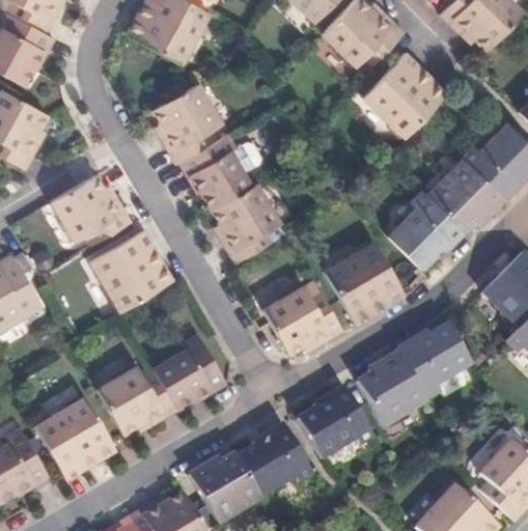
[(11,0),(5,12),(47,35),(65,0),(11,0)]
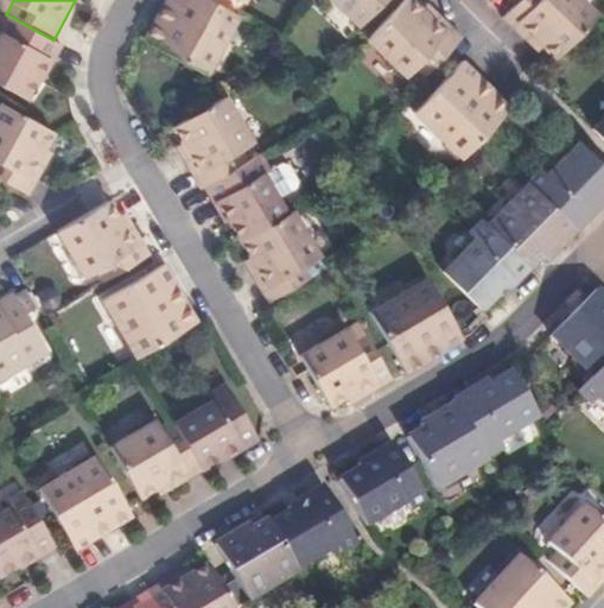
[(227,10),(208,0),(169,0),(159,17),(151,32),(146,40),(207,74),(237,17),(227,10)]
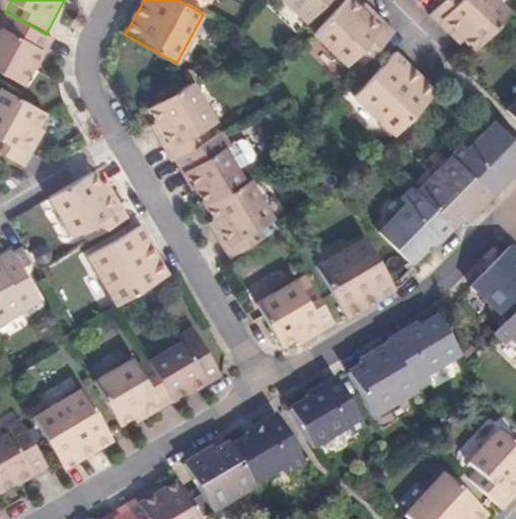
[(177,0),(194,8),(198,0),(203,0),(209,3),(210,0),(177,0)]
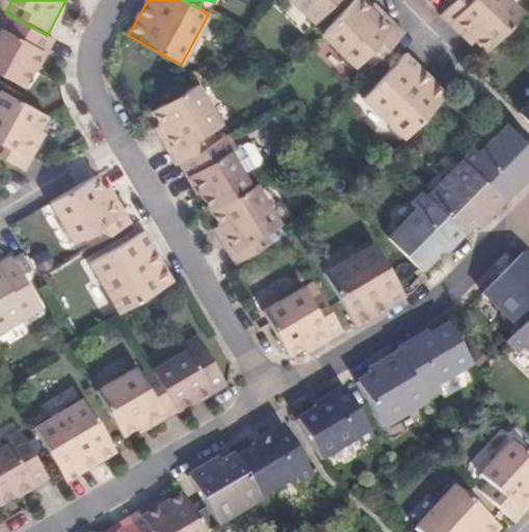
[(296,0),(319,21),(339,0),(296,0)]
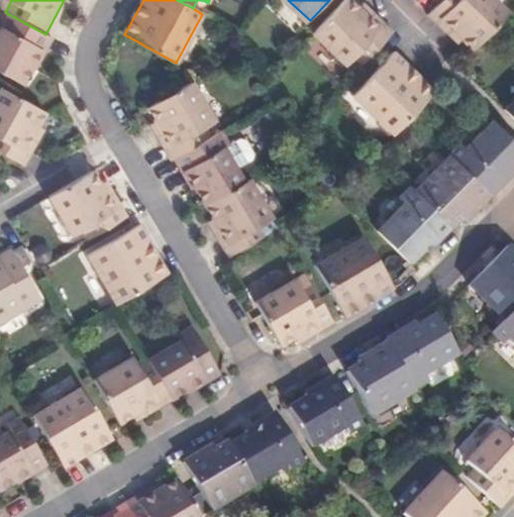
[(360,7),(351,0),(344,0),(313,33),(346,65),(353,58),(363,66),(384,42),(394,32),(373,11),(364,2),(360,7)]
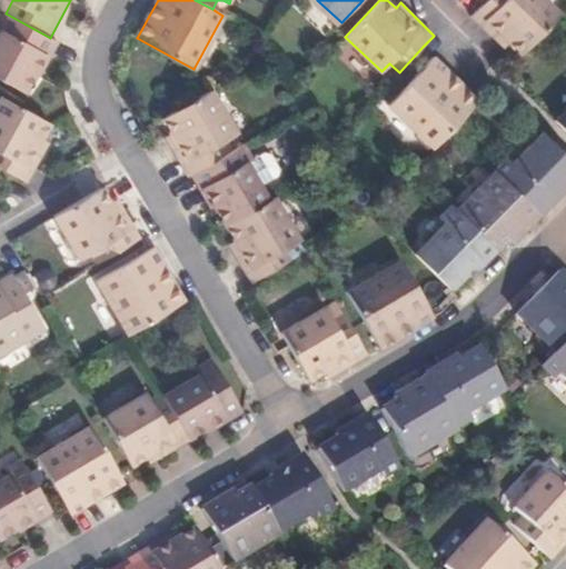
[(490,0),(486,6),(475,18),(487,31),(502,46),(506,41),(523,57),(549,29),(563,16),(546,0),(490,0)]
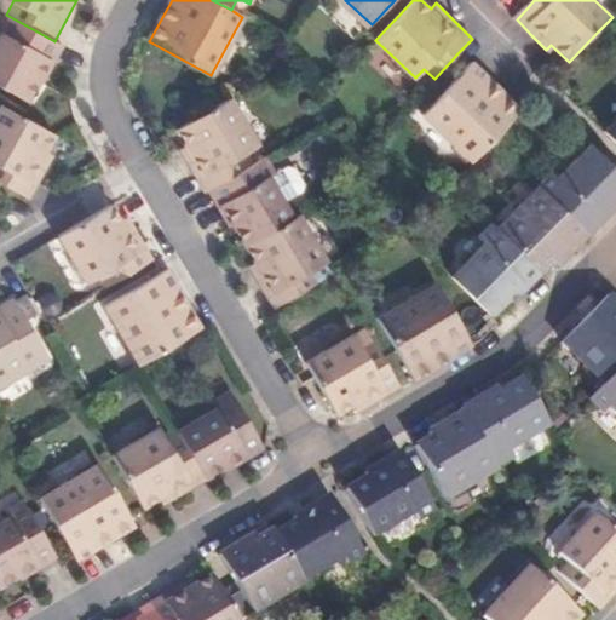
[(55,41),(6,15),(0,24),(0,32),(5,35),(0,44),(0,87),(30,104),(42,81),(45,82),(50,72),(65,46),(55,41)]
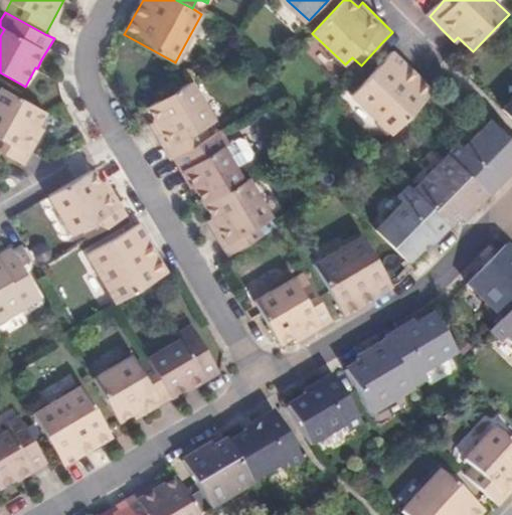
[(403,62),(392,52),(351,96),(392,136),(410,118),(435,93),(422,80),(403,62)]
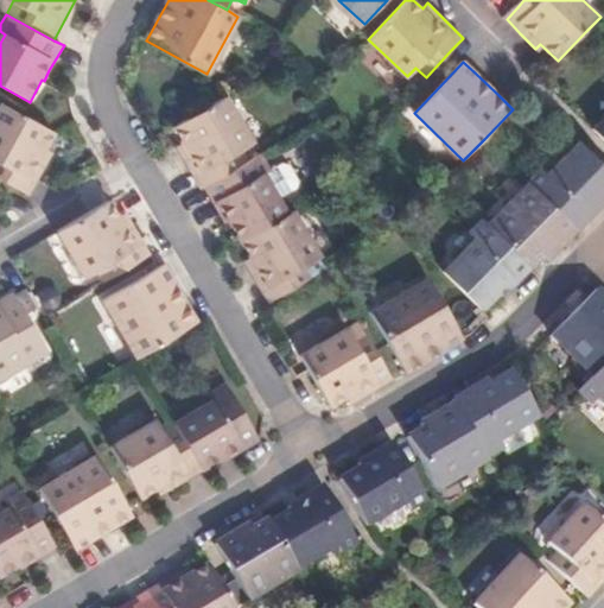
[(252,143),(224,97),(175,127),(184,143),(178,146),(185,158),(190,166),(202,187),(205,185),(250,158),(245,147),(252,143)]
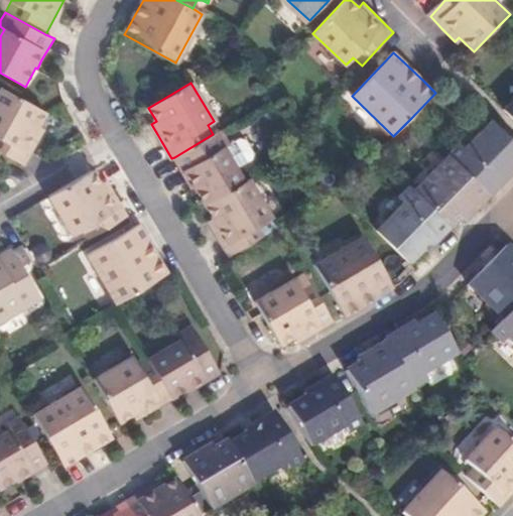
[(0,151),(26,166),(46,129),(40,126),(47,112),(21,99),(3,88),(0,94),(0,151)]
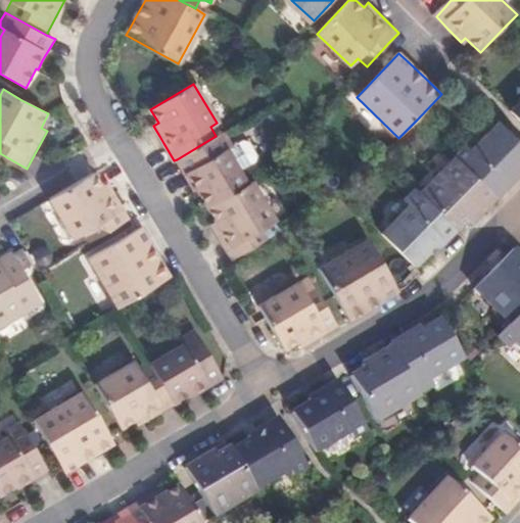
[(519,101),(511,110),(519,119),(519,101)]
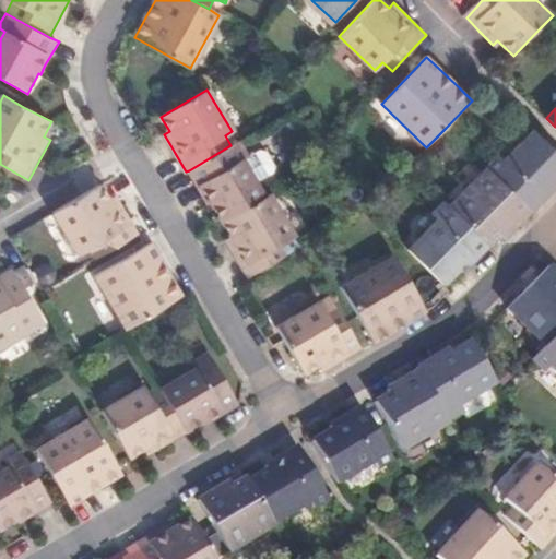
[(499,157),(488,169),(530,211),(546,195),(555,186),(555,180),(555,152),(534,131),(504,163),(499,157)]
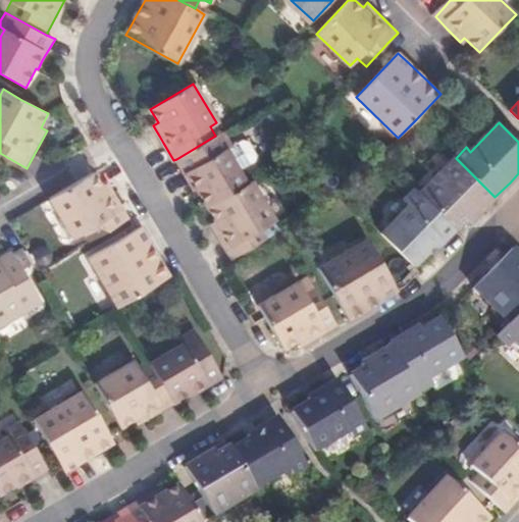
[(226,129),(215,136),(176,159),(187,176),(193,188),(196,186),(209,208),(249,184),(226,148),(235,143),(226,129)]
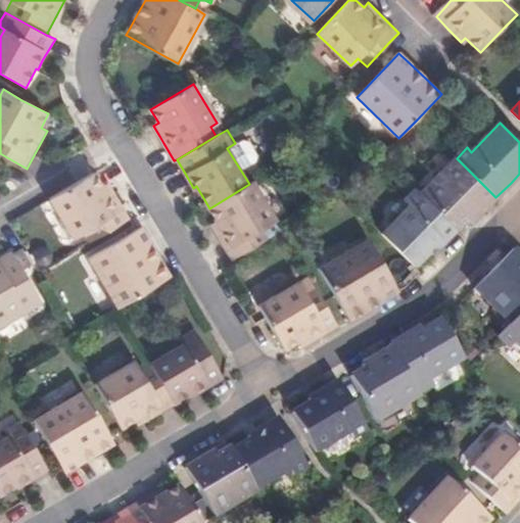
[(495,197),(457,158),(421,194),(458,230),(469,218),(472,222),(477,217),(495,197)]
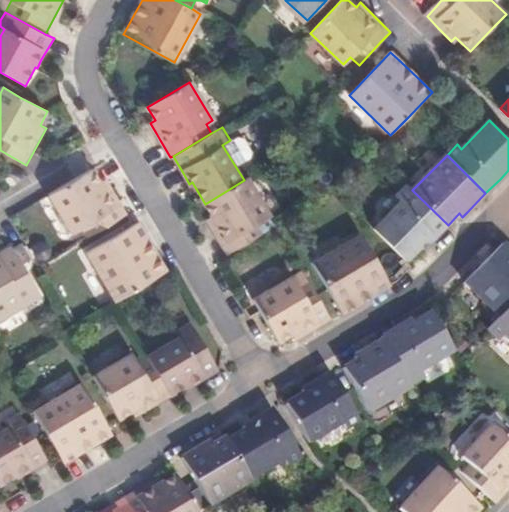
[(102,181),(94,169),(52,194),(75,233),(83,228),(89,238),(128,215),(107,178),(102,181)]
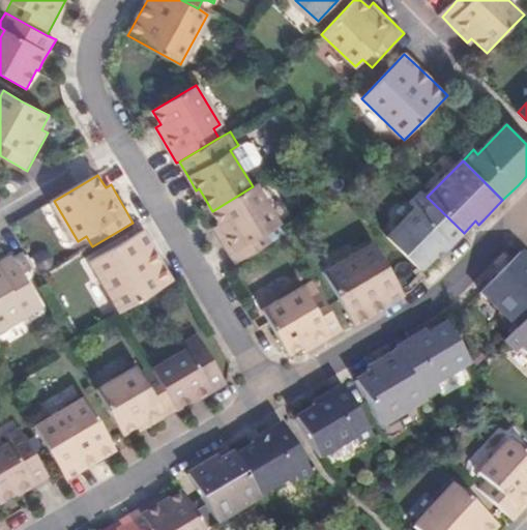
[(257,184),(253,186),(212,211),(218,222),(212,225),(216,232),(235,263),(277,238),(271,228),(280,224),(257,184)]
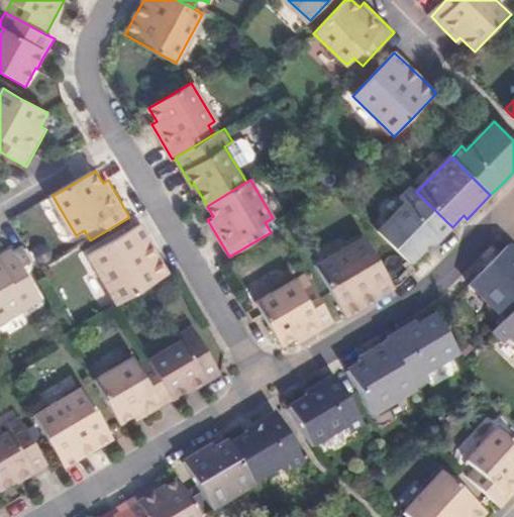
[(416,192),(412,189),(400,201),(405,205),(378,232),(409,264),(424,247),(428,251),(434,245),(452,227),(416,192)]
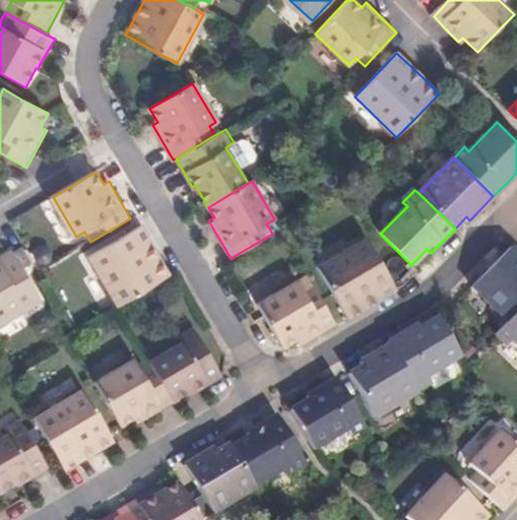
[(91,258),(120,306),(171,275),(159,257),(149,240),(142,228),(91,258)]
